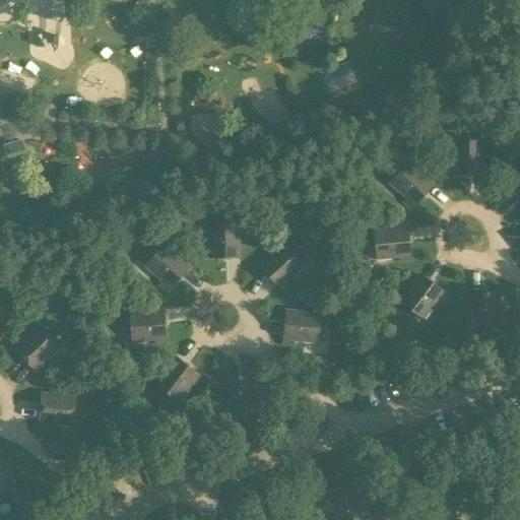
[(1,142),(2,147),(4,152),(22,146),(21,142),(19,136),(1,142)]
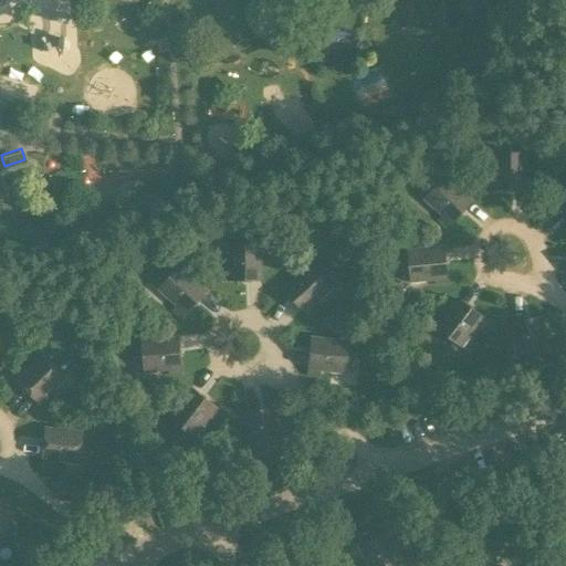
[(488,190),(523,189),(523,153),(493,154),(493,178),(488,179),(488,190)]
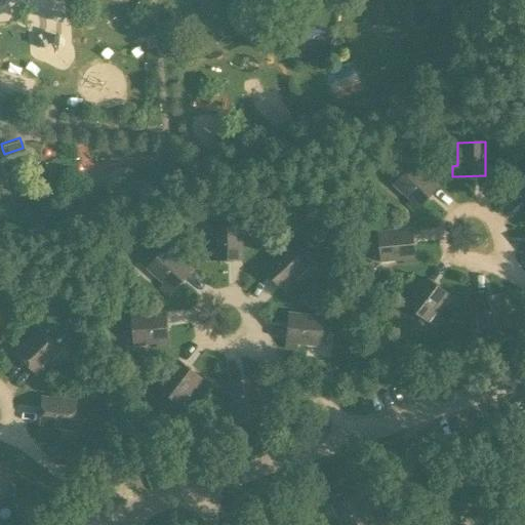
[(413,210),(436,186),(410,163),(392,184),(409,200),(406,204),(413,210)]
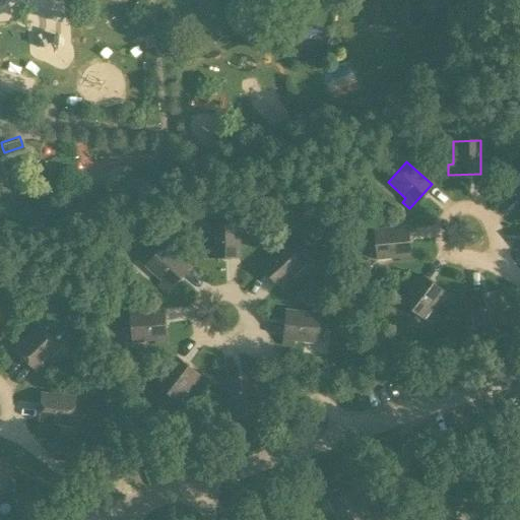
[(519,201),(519,167),(503,184),(519,201)]
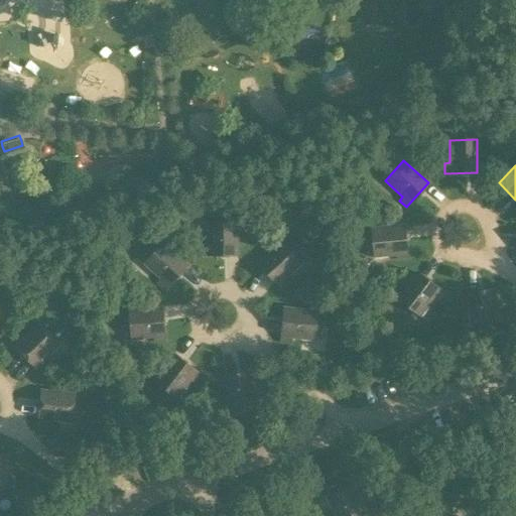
[(202,255),(235,255),(235,222),(207,222),(208,245),(202,245),(202,255)]
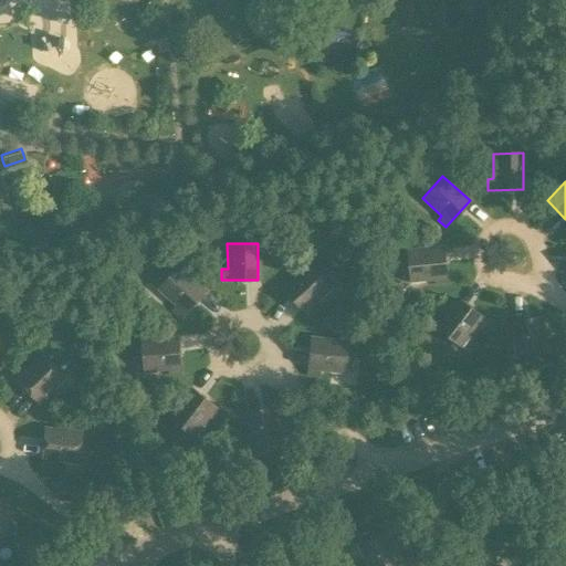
[(433,284),(444,283),(441,248),(406,251),(408,281),(433,279),(433,284)]
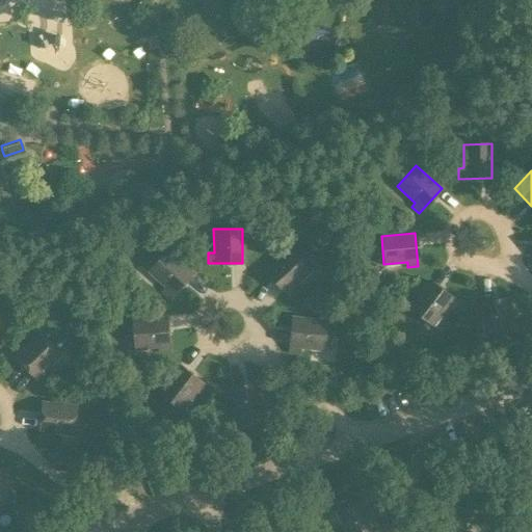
[(291,286),(309,270),(289,249),(264,272),(287,297),(295,290),(291,286)]
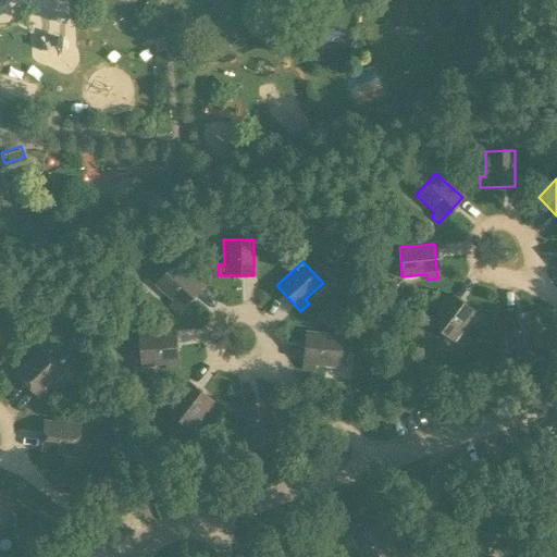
[(176,312),(200,286),(174,262),(155,284),(173,300),(169,305),(176,312)]
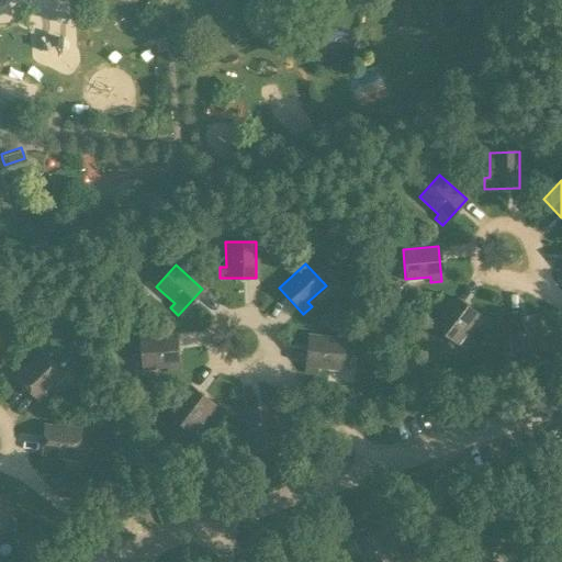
[(474,327),(481,318),(452,296),(430,326),(454,344),(470,324),(474,327)]
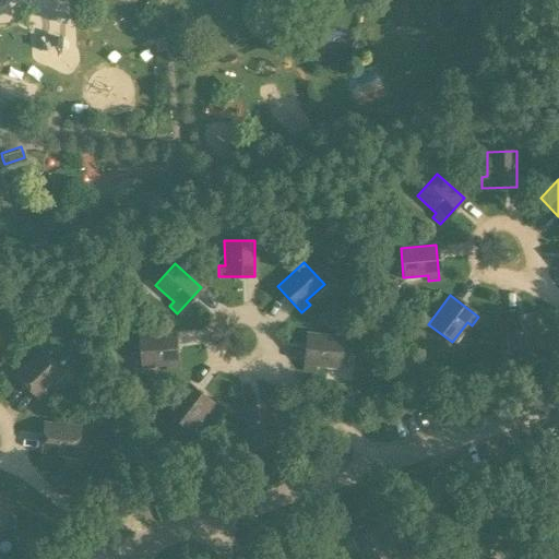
[(511,354),(539,347),(532,312),(498,320),(500,331),(506,330),(511,354)]
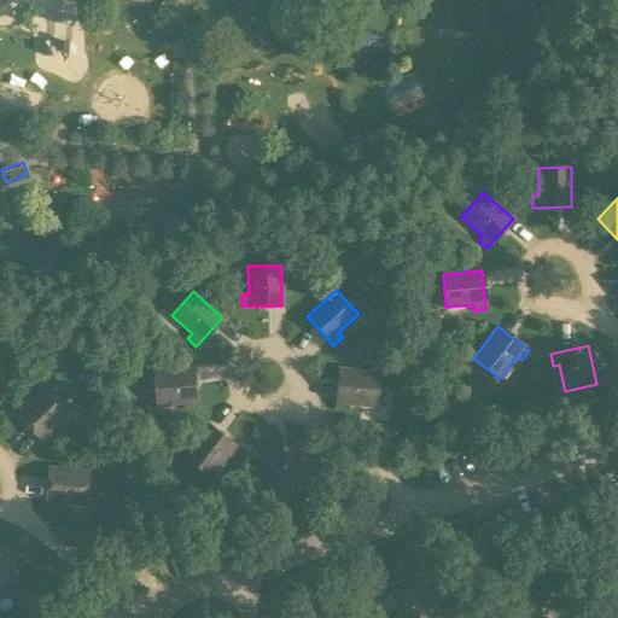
[(184,409),(196,408),(191,368),(152,372),(155,406),(182,402),(184,409)]
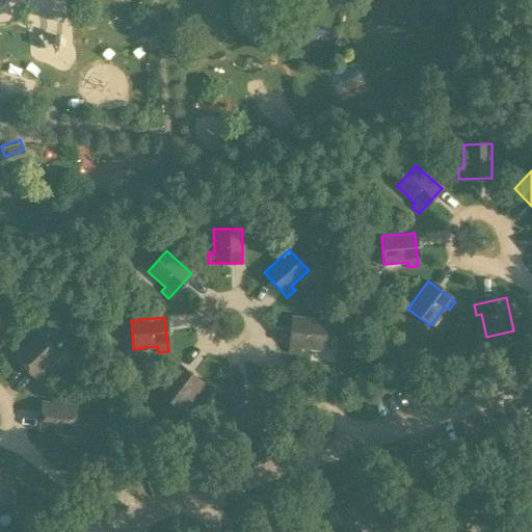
[(322,349),(325,321),(291,318),(288,351),(298,352),(298,347),(322,349)]
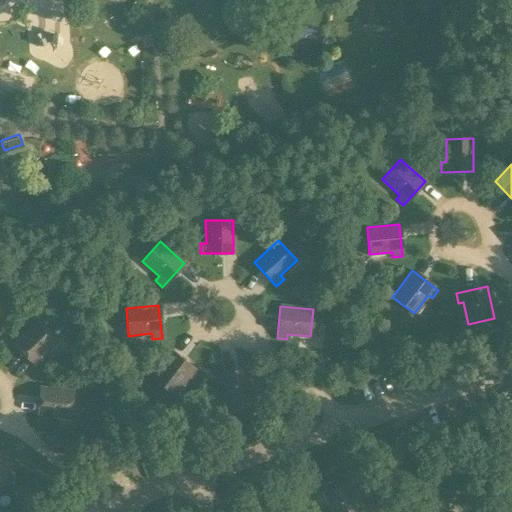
[(39,357),(56,341),(37,322),(13,344),(35,368),(43,361),(39,357)]
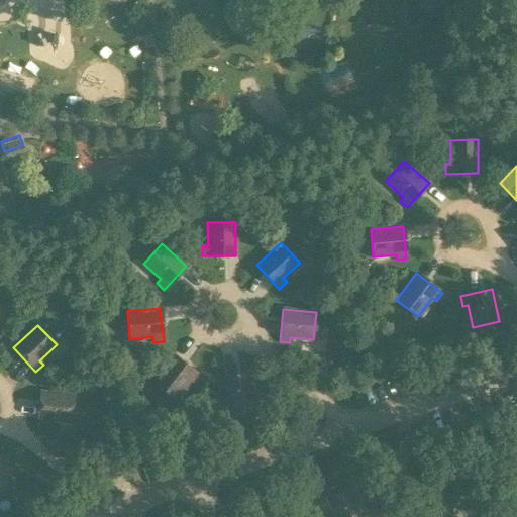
[(193,384),(199,376),(174,355),(153,382),(175,399),(189,380),(193,384)]
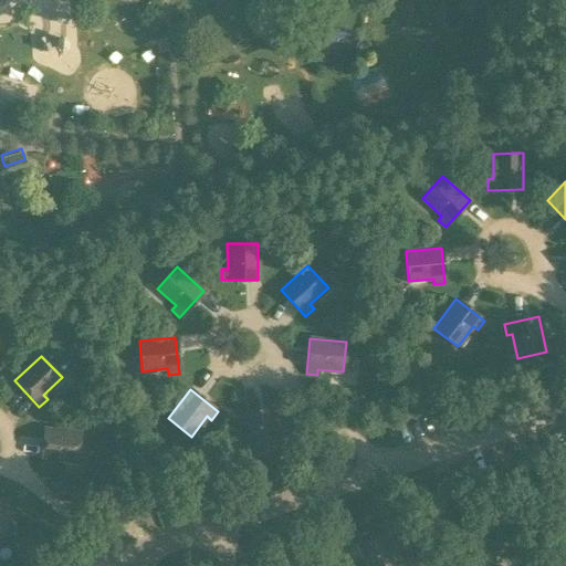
[(251,449),(280,442),(272,407),(238,415),(240,426),(245,425),(251,449)]
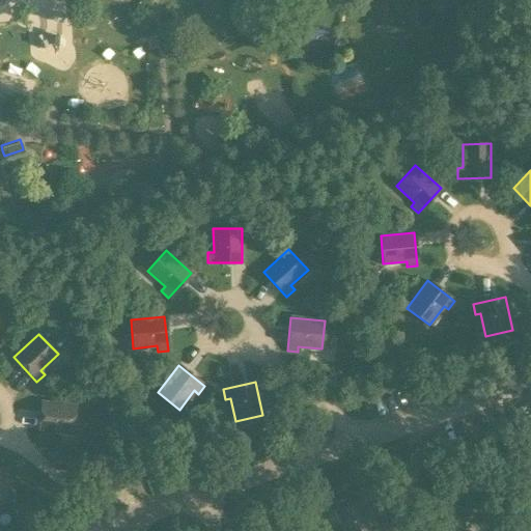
[(72,434),(75,406),(40,402),(37,436),(48,437),(48,431),(72,434)]
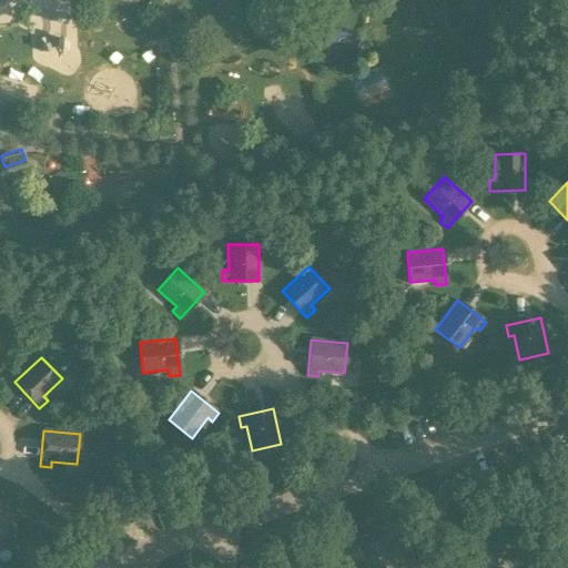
[(0,537),(14,535),(7,499),(0,500),(0,537)]
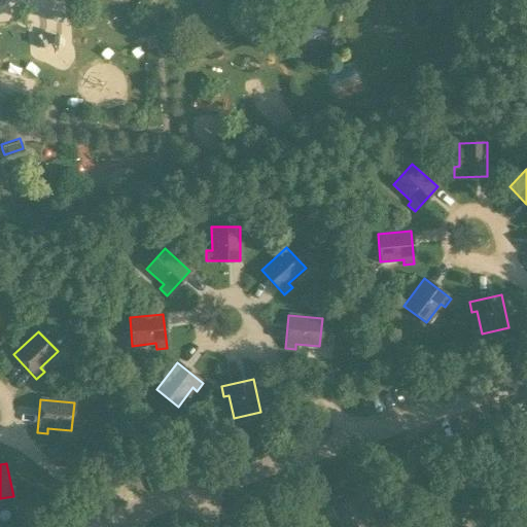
[(364,526),(372,524),(357,494),(331,505),(342,526),(341,526),(364,526)]
